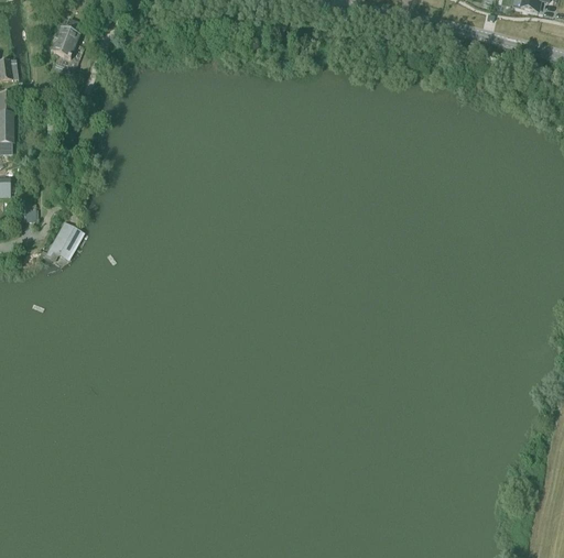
[(521,0),(520,6),(534,9),(537,0),(548,0),(521,0)]
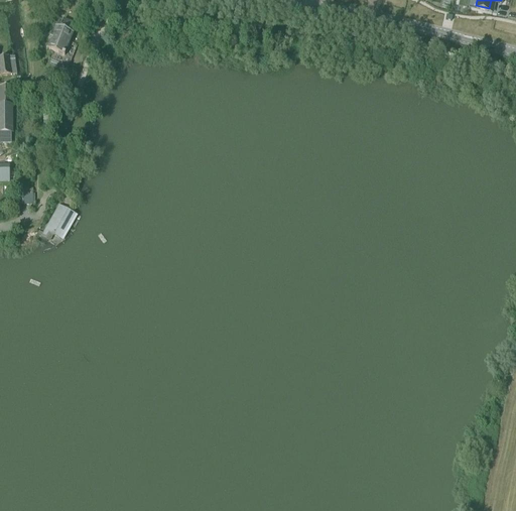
[(70,28),(74,18),(63,14),(59,24),(55,23),(46,45),(54,48),(51,56),(69,62),(78,40),(70,38),(73,30),(74,30),(70,28)]
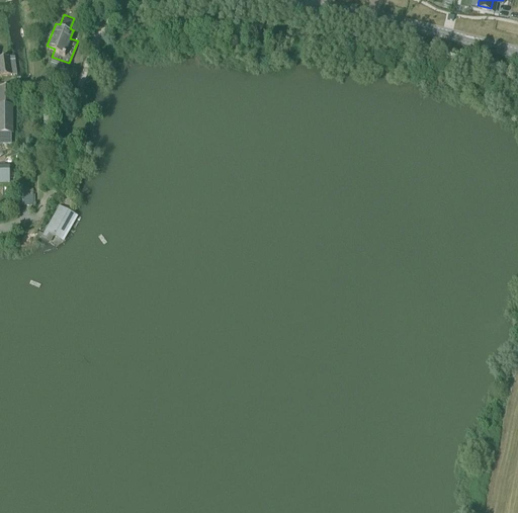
[(0,54),(0,69),(0,73),(16,71),(14,53),(0,54)]
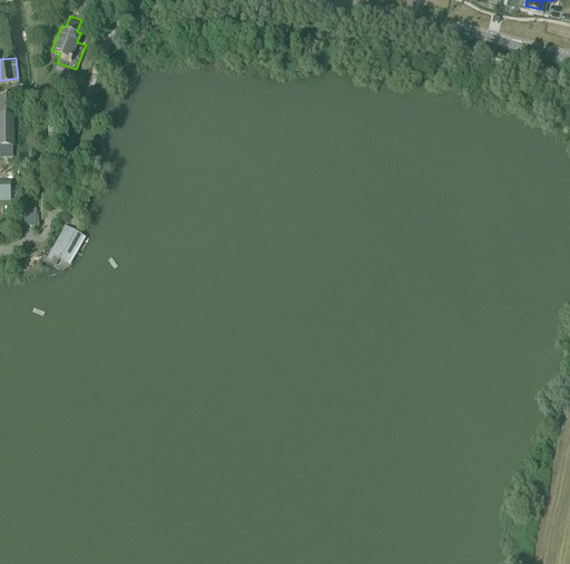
[(0,112),(13,112),(13,91),(0,90),(0,112)]
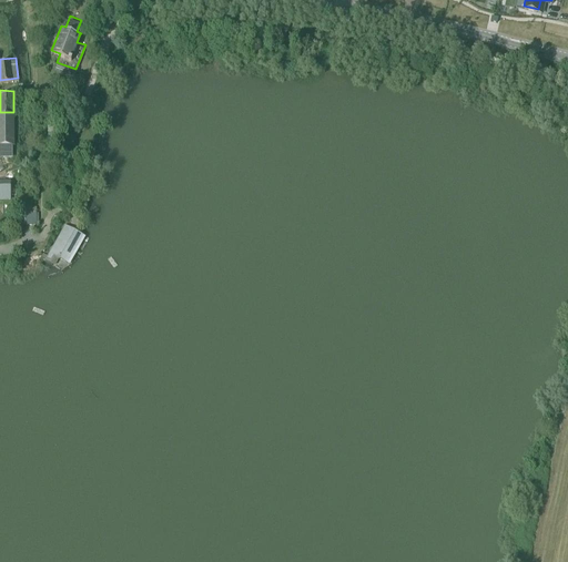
[(0,112),(0,153),(12,153),(11,142),(14,142),(13,112),(0,112)]
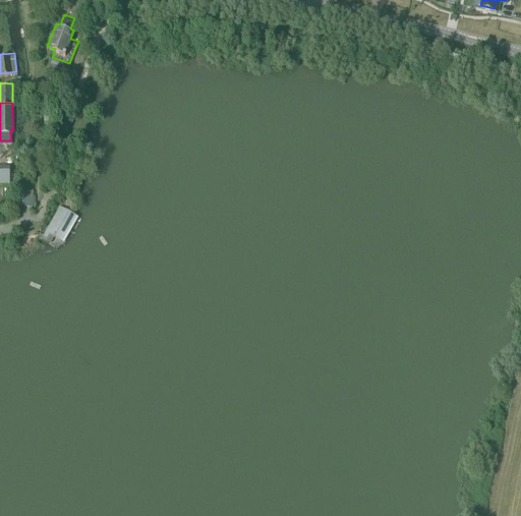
[(0,179),(9,179),(9,164),(0,163),(0,179)]
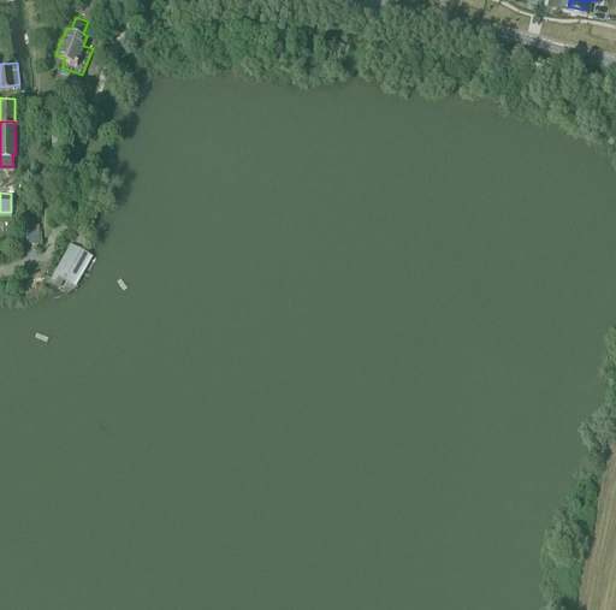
[(27,209),(19,209),(21,241),(40,240),(40,220),(34,221),(27,221),(27,209)]
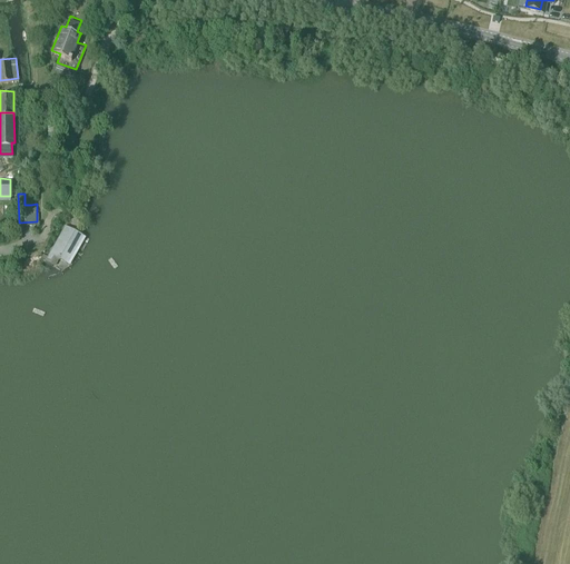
[(50,249),(45,259),(50,263),(51,264),(53,265),(55,264),(55,263),(59,255),(69,259),(84,234),(75,229),(65,224),(50,249)]
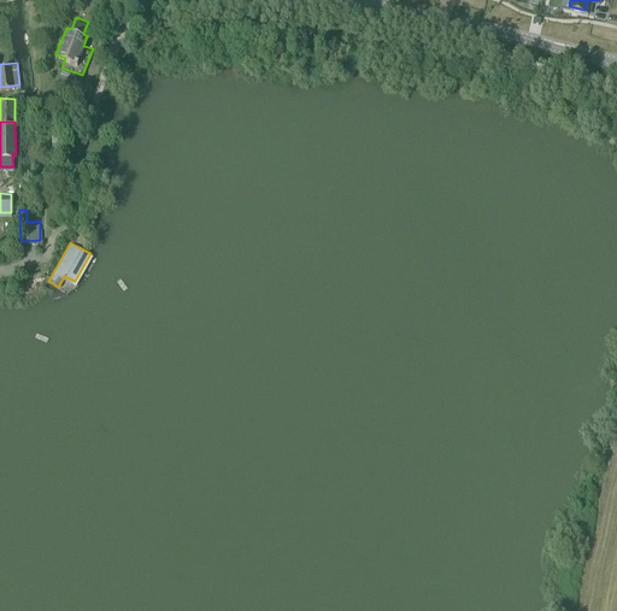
All buildings are outlined.
